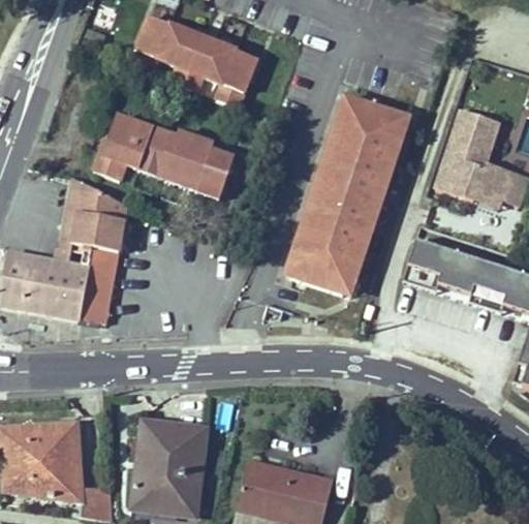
[(275,66),(167,24),(149,71),(256,114),(275,66)]
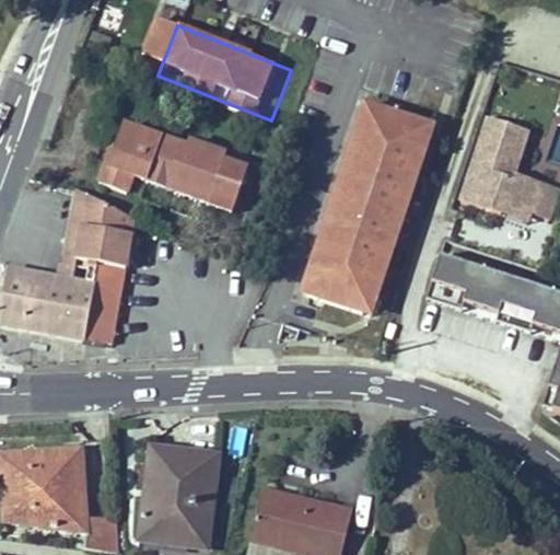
[(373,103),(365,101),(314,255),(323,257),(373,103)]
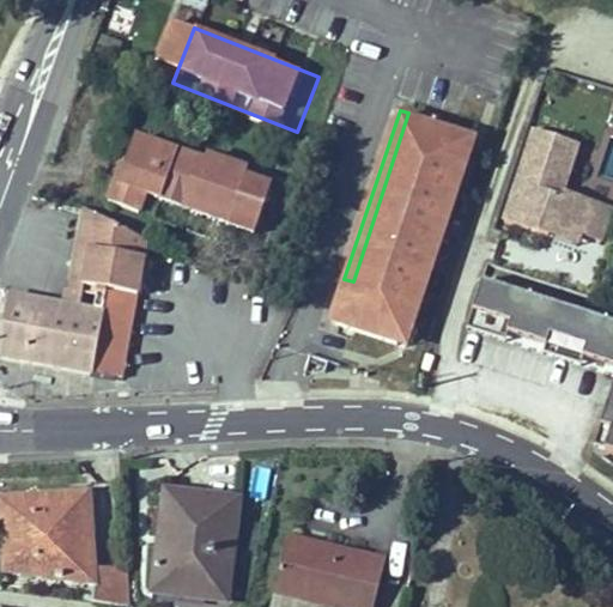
[(345,305),(340,320),(399,339),(407,313),(416,316),(467,162),(459,158),(467,133),(408,113),(353,281),(344,279),(337,302),(345,305)]
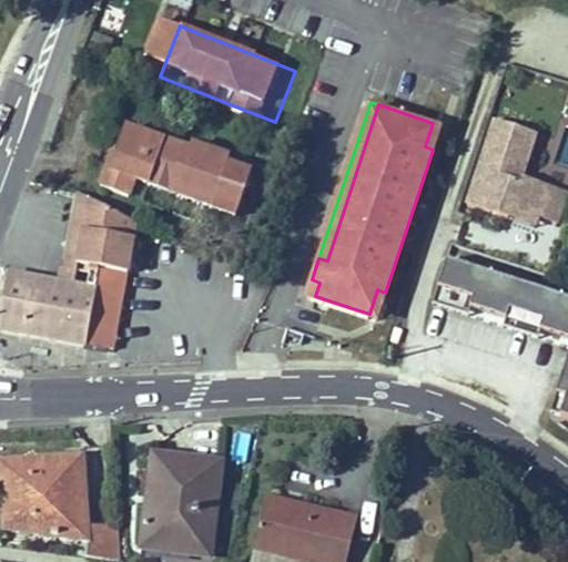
[(521,176),(536,133),(495,120),(466,204),(507,218),(510,208),(537,216),(556,223),(567,192),(521,176)]
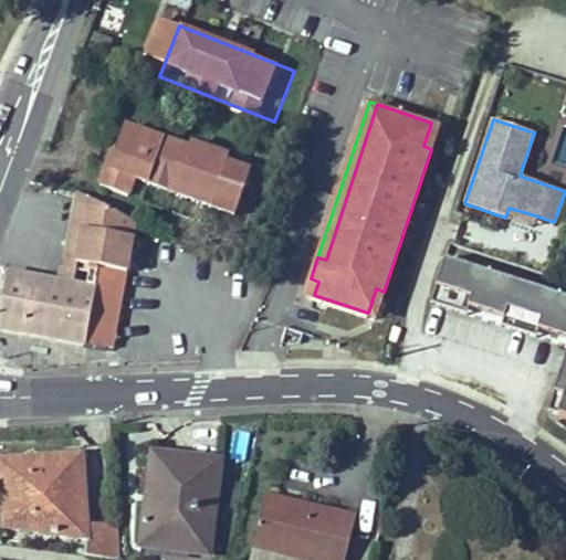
[(190,145),(127,123),(113,165),(107,162),(101,181),(128,191),(135,173),(148,179),(154,165),(175,171),(171,180),(215,194),(230,154),(192,140),(190,145)]
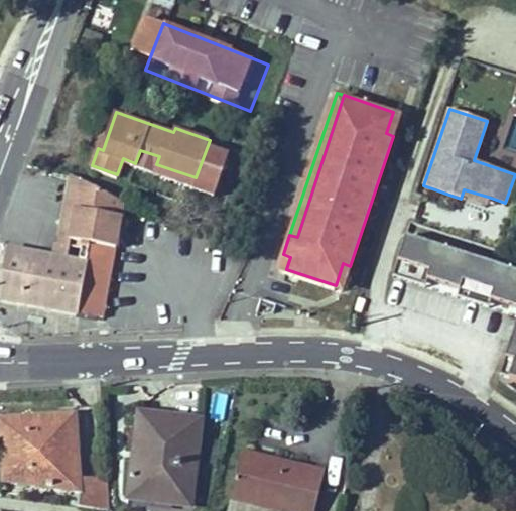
[(156,164),(159,156),(140,150),(135,163),(135,164),(194,185),(196,177),(156,164)]
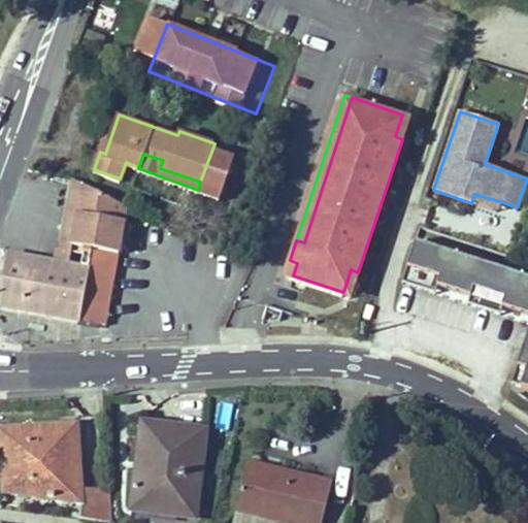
[(127,204),(73,176),(61,247),(57,246),(55,260),(8,252),(0,292),(0,302),(106,322),(127,204)]
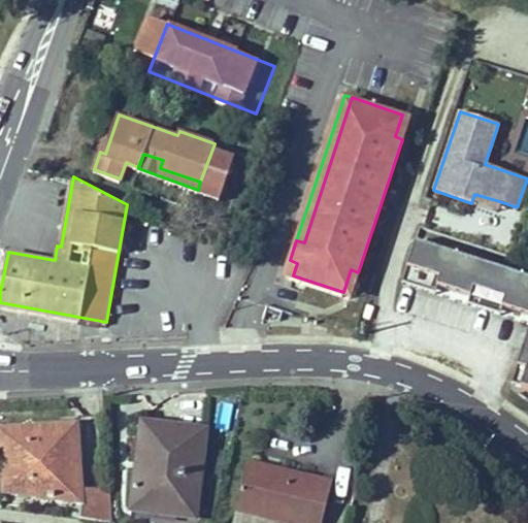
[(496,210),(499,201),(474,194),(471,203),(496,210)]
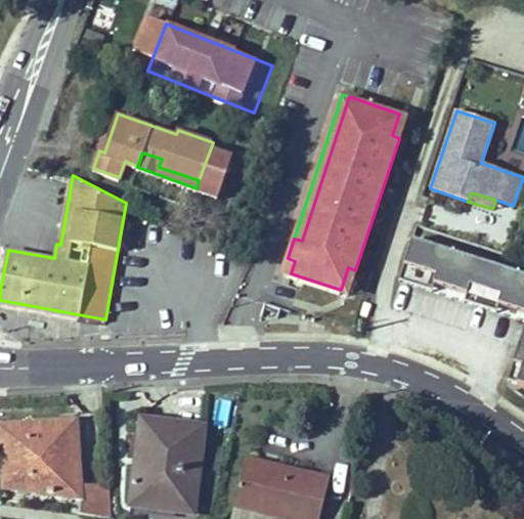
[(523,381),(523,271),(412,236),(402,270),(435,280),(467,291),(499,301),(523,308),(523,359),(518,380),(523,381)]
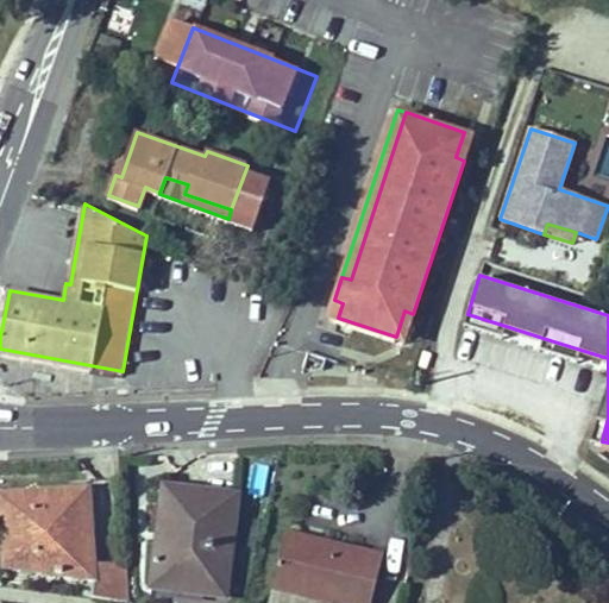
[(506,326),(468,314),(464,321),(503,334),(506,326)]
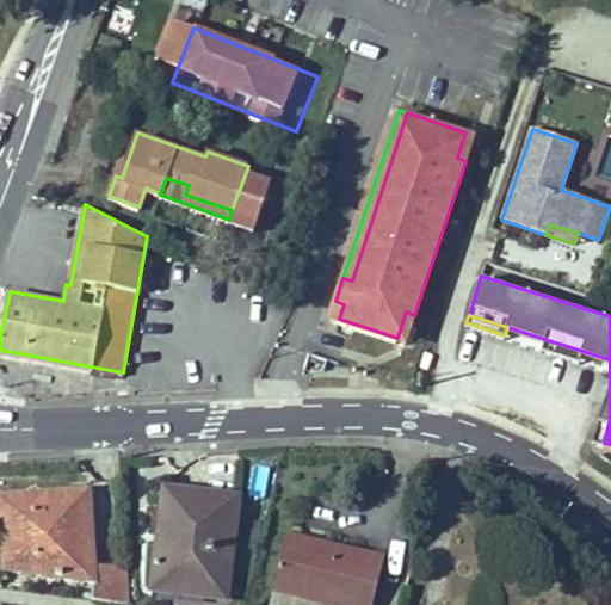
[(582,351),(544,339),(542,347),(580,359),(582,351)]
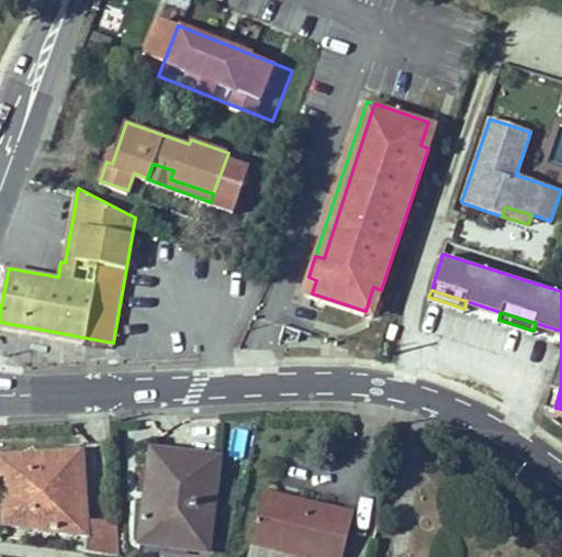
[(555,408),(561,386),(561,351),(546,404),(555,408)]
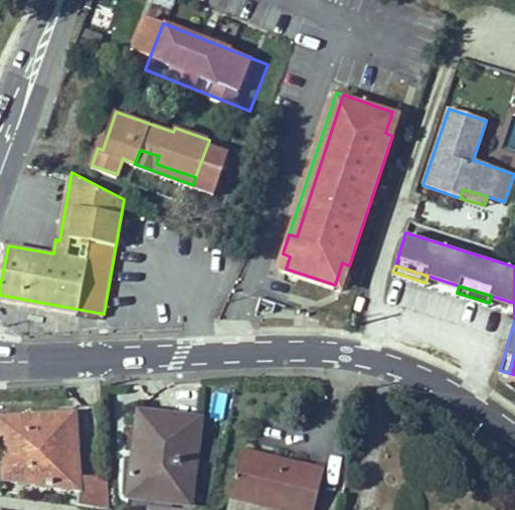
[(80,475),(76,409),(0,412),(0,432),(8,432),(11,478),(79,487),(77,501),(110,506),(108,473),(80,475)]
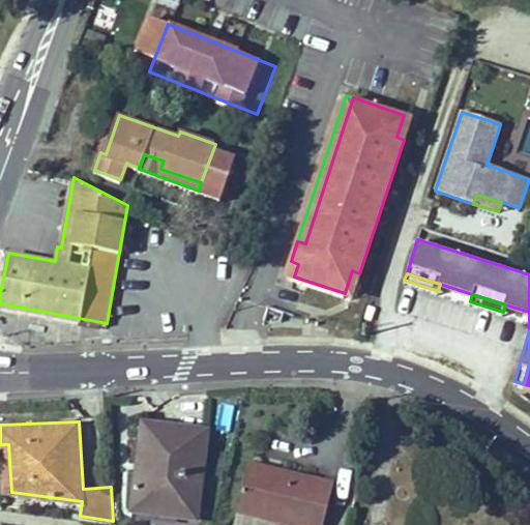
[(149,470),(154,423),(144,421),(138,469),(149,470)]
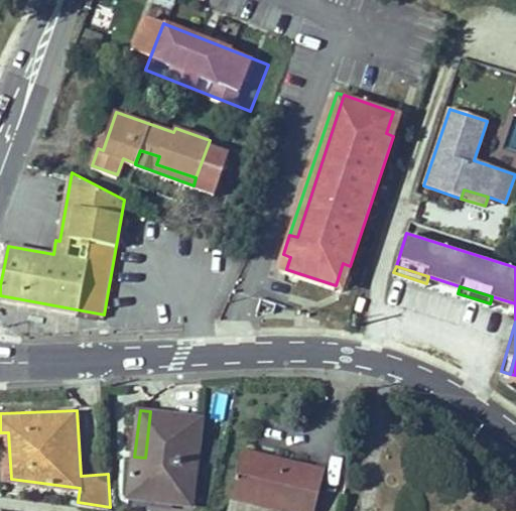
[(196,462),(202,417),(150,411),(145,458),(134,457),(129,494),(175,500),(180,460),(196,462)]
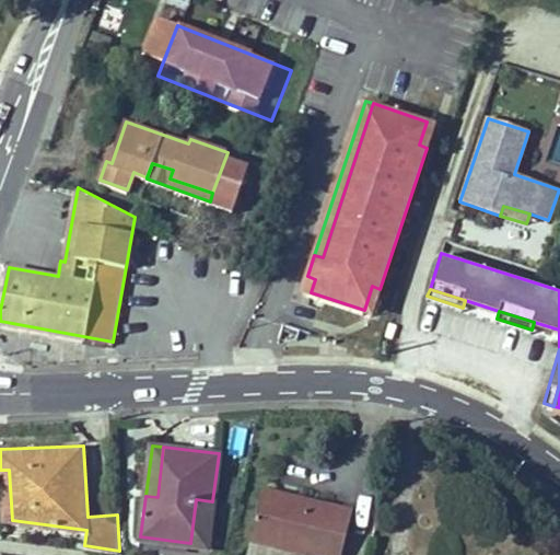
[(12,520),(9,470),(0,470),(0,474),(2,519),(12,520)]
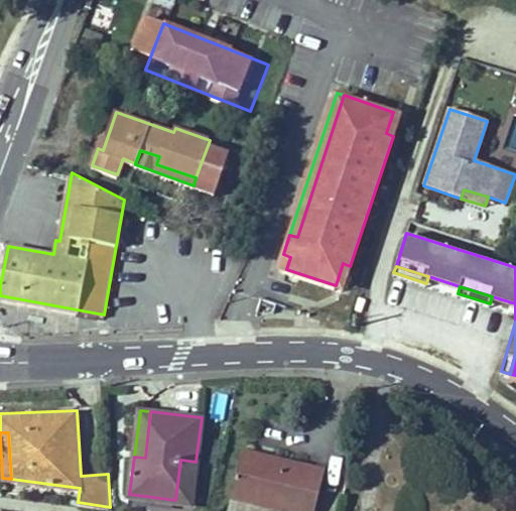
[(302,510),(314,510),(326,469),(242,450),(232,494),(290,508),(302,510)]
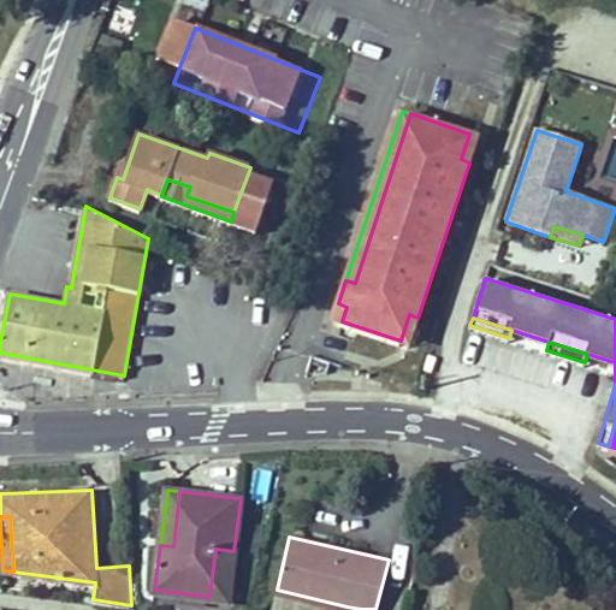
[(229,599),(234,551),(215,549),(209,597),(229,599)]
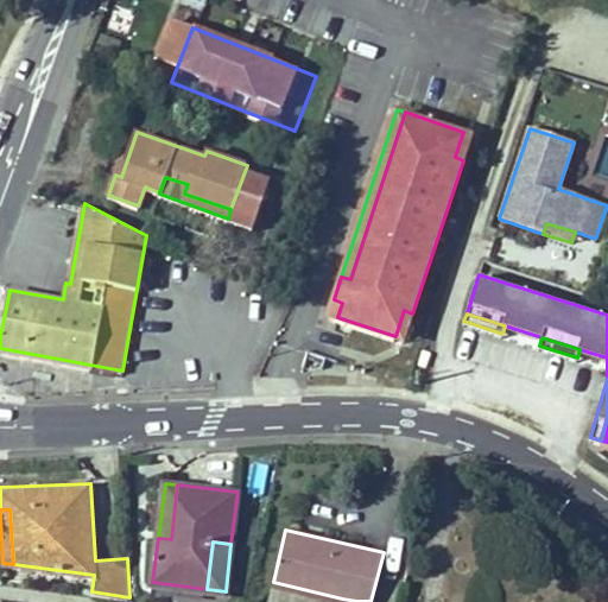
[(268,601),(341,601),(342,599),(273,582),(268,601)]
